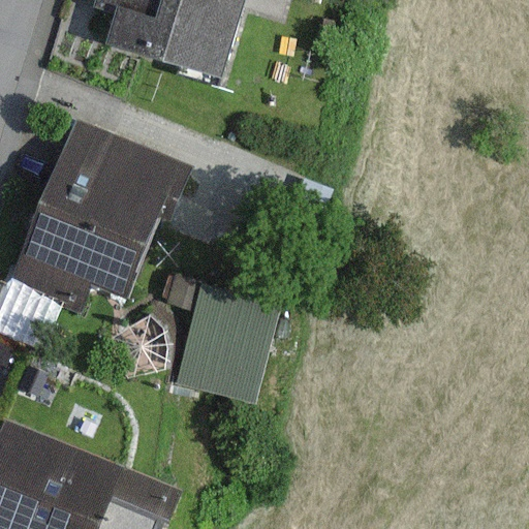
[(247,0),(97,0),(94,10),(116,17),(106,45),(223,80),(247,0)]
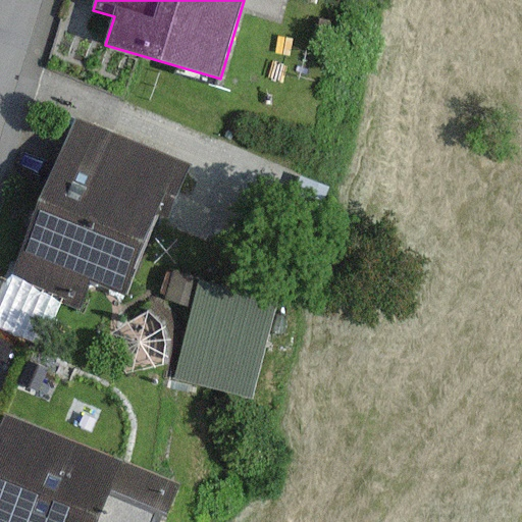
[(170,221),(194,163),(75,116),(9,282),(80,310),(92,279),(127,294),(158,216),(170,221)]
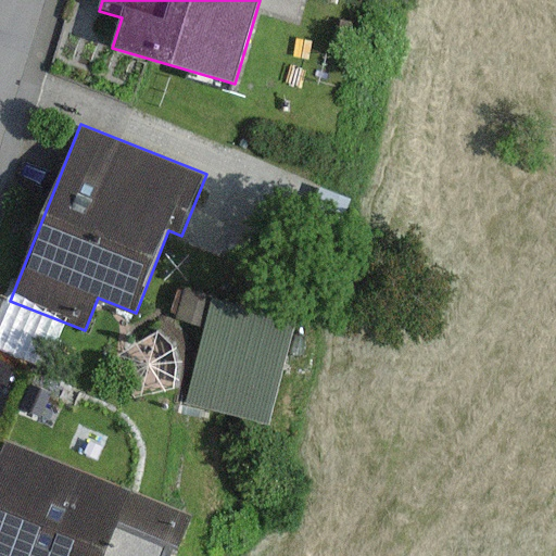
[(297,320),(186,289),(177,321),(205,329),(188,391),(270,414),(297,320)]
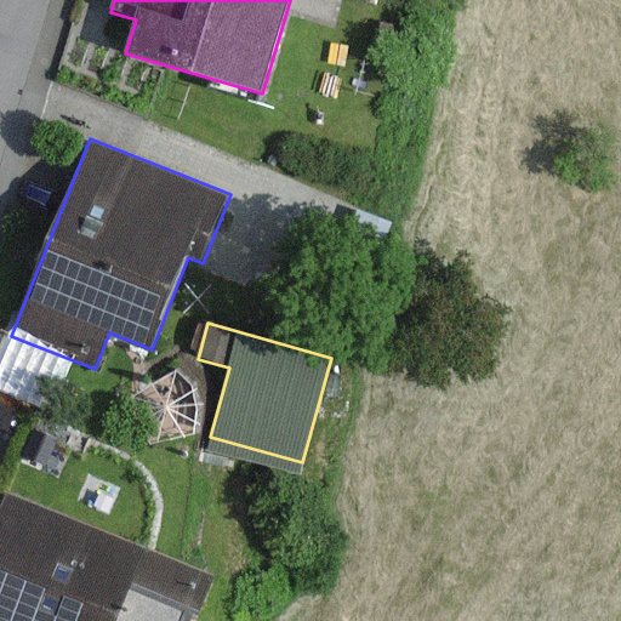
[(0,620),(197,620),(217,575),(9,490),(0,511),(0,620)]
